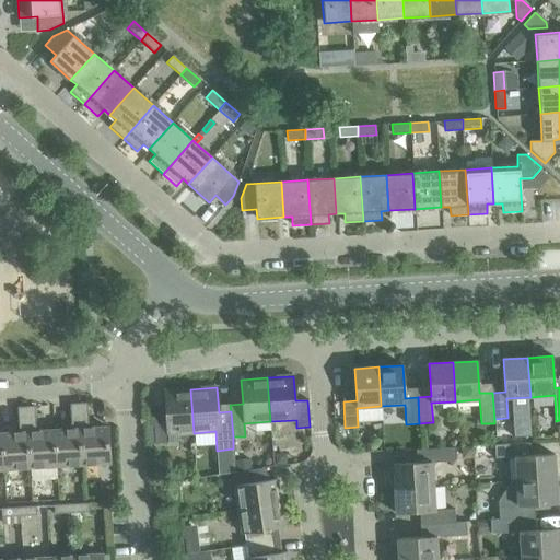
[(167,434),(194,433),(190,389),(164,391),(166,416),(153,416),(154,443),(168,442),(167,434)]
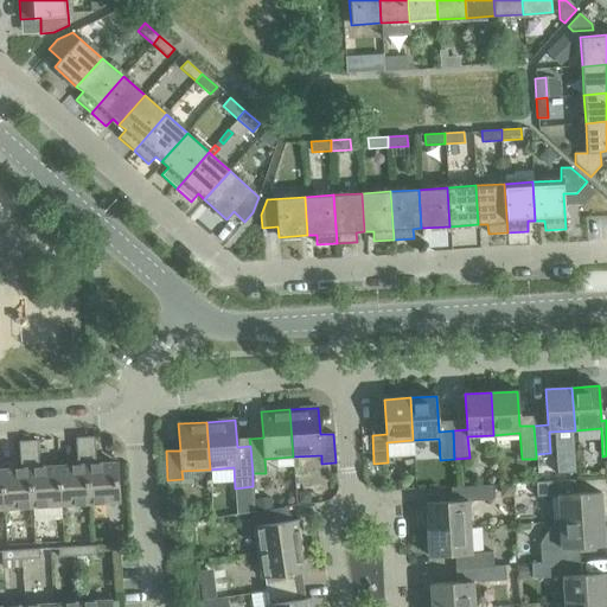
[(84,438),(85,457),(95,457),(94,436),(84,438)]
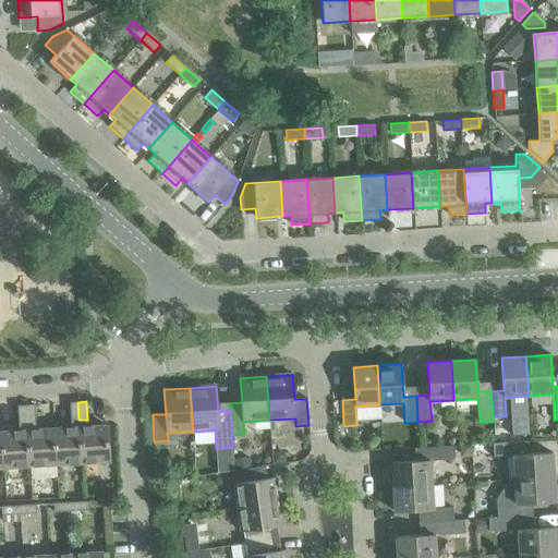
[(71,421),(79,420),(77,402),(70,402),(71,421)]
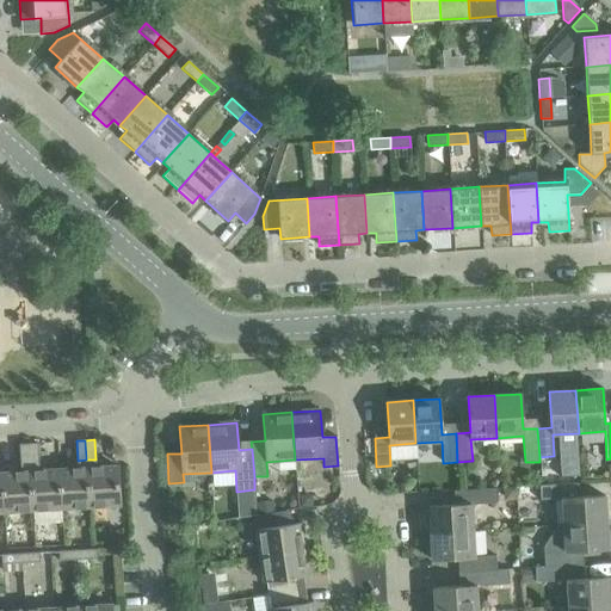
[(37,443),(29,444),(30,463),(38,462),(37,443)]
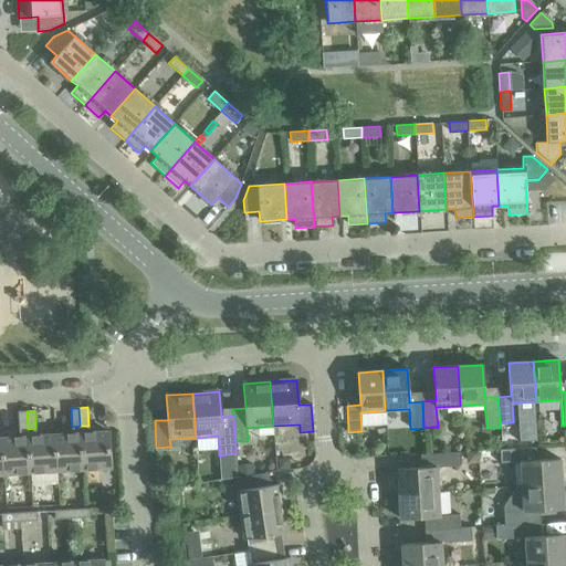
[(28,429),(27,411),(18,411),(19,429),(28,429)]
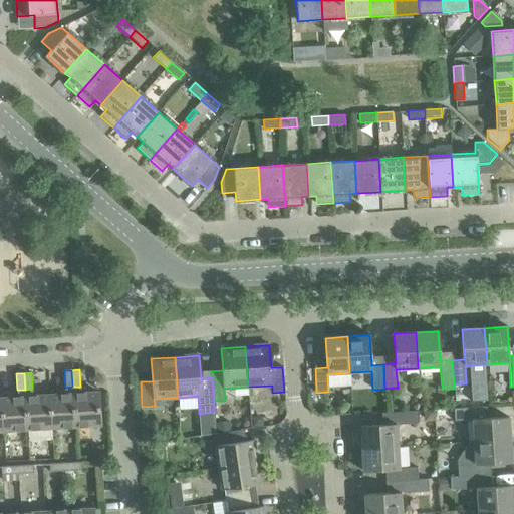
[(100,425),(98,393),(73,394),(75,427),(100,425)]
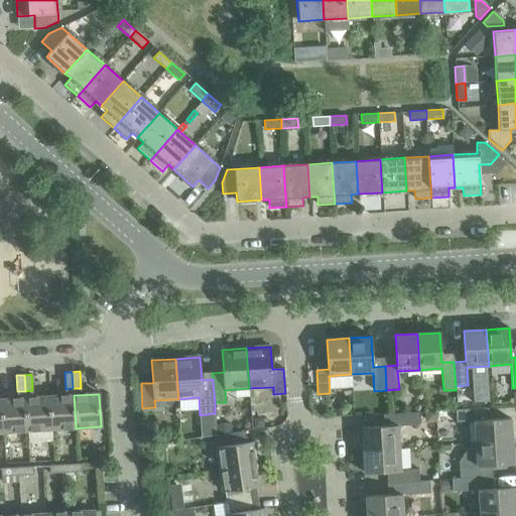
[(74,395),(49,397),(51,429),(76,428),(74,395)]
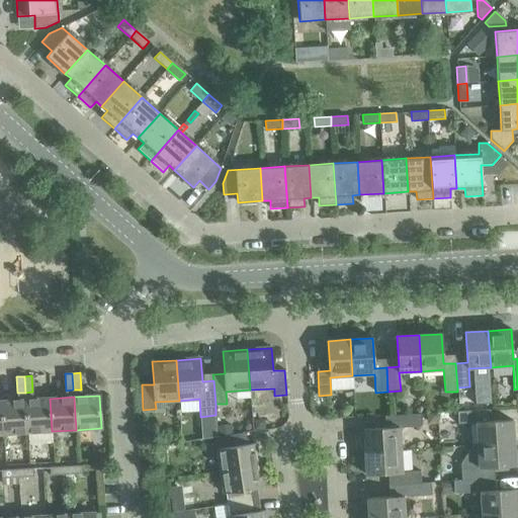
[(52,431),(50,399),(25,400),(27,432),(52,431)]
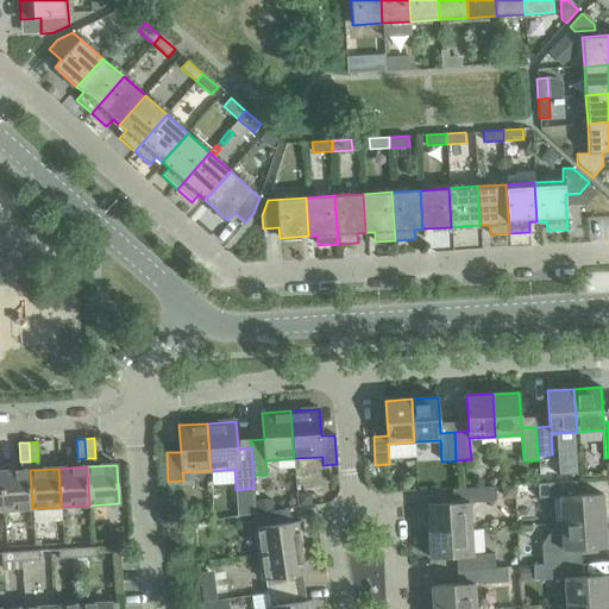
[(30,470),(1,472),(4,510),(32,508),(30,470)]
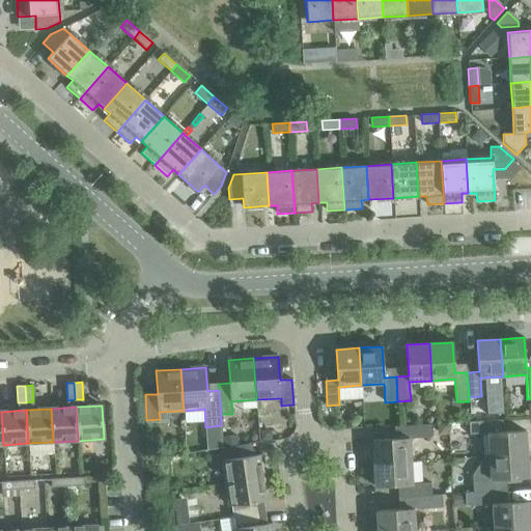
[(490,456),(527,454),(525,430),(494,432),(494,420),(468,422),(469,435),(487,434),(490,456)]
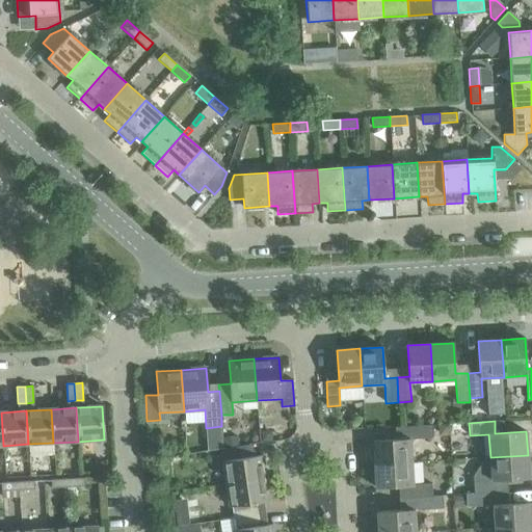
[(373,441),(374,464),(411,462),(410,440),(433,437),(432,425),(403,427),(404,440),(373,441)]
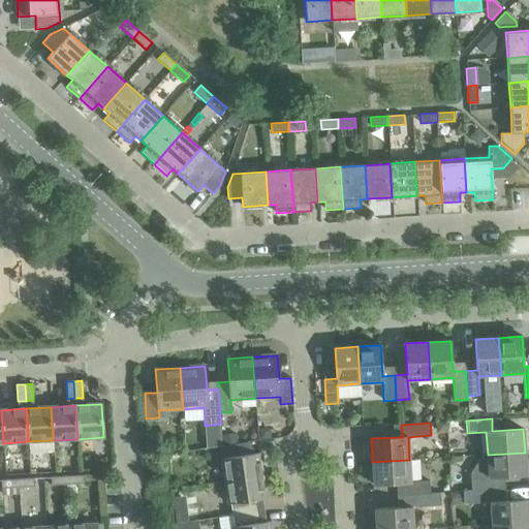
[(446,423),(435,423),(435,429),(441,434),(446,433),(446,423)]
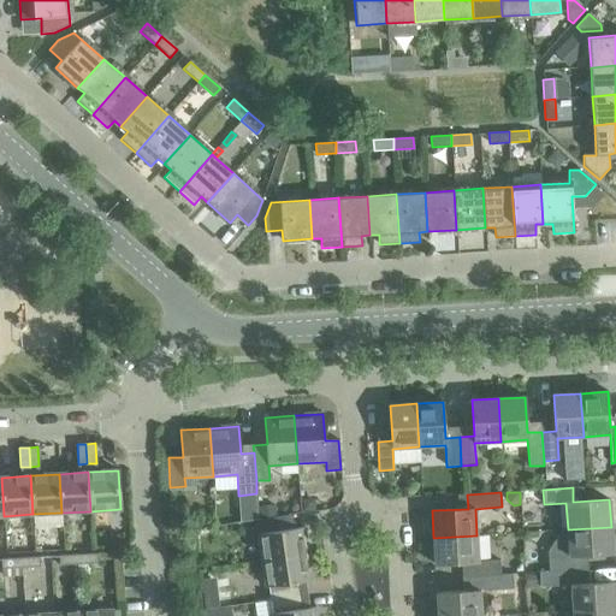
[(308,498),(302,498),(302,511),(315,511),(315,504),(308,498)]
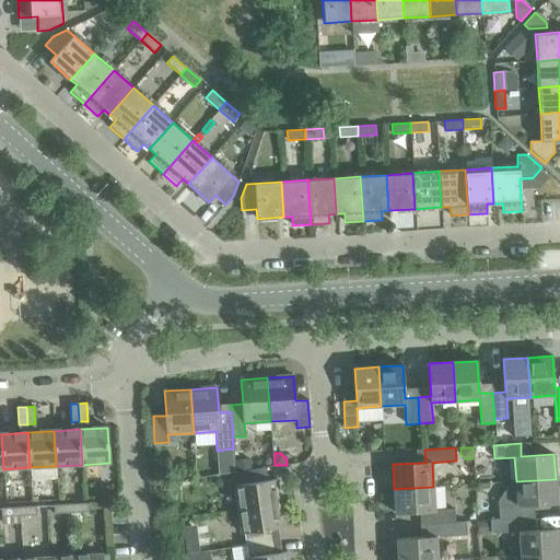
[(249,458),(235,461),(236,470),(251,469),(249,458)]
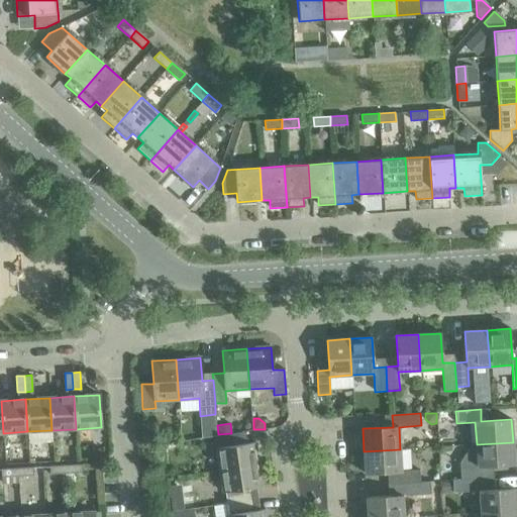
[(216,448),(219,471),(259,464),(254,442),(228,446),(227,435),(216,436),(218,448),(216,448)]
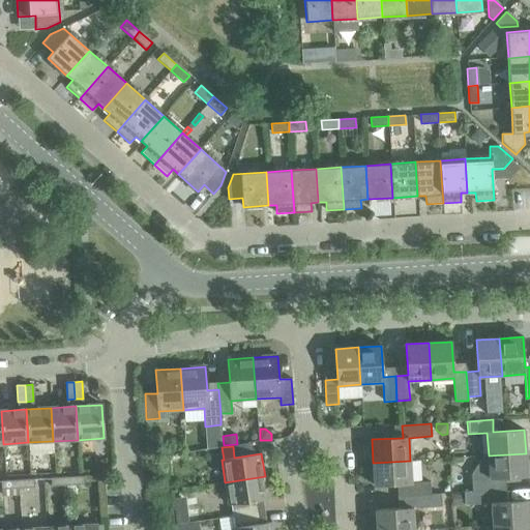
[(471,479),(472,492),(497,491),(496,478),(527,476),(526,453),(489,455),(490,478),(471,479)]
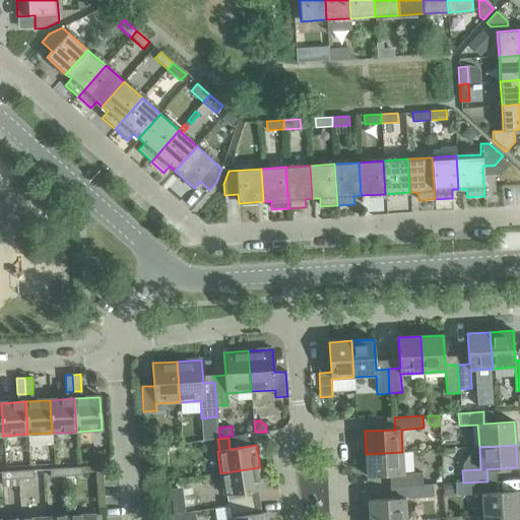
[(397,474),(398,486),(423,485),(423,484),(421,473),(403,474),(402,452),(366,454),(367,476),(397,474)]
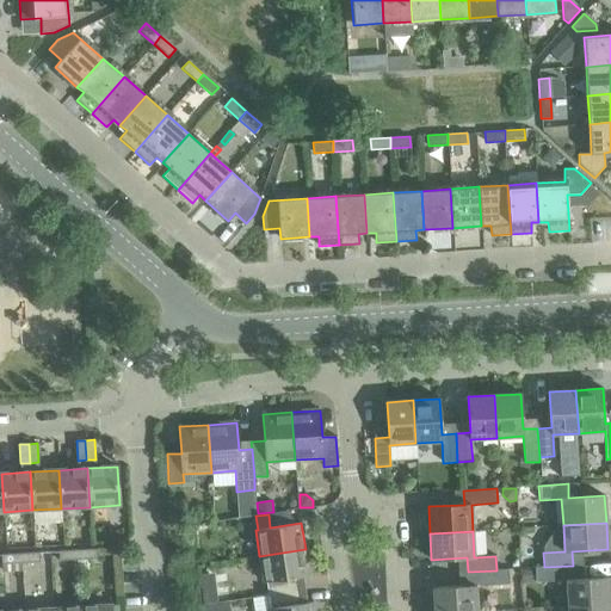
[(97,549),(78,550),(78,560),(98,559),(97,549)]
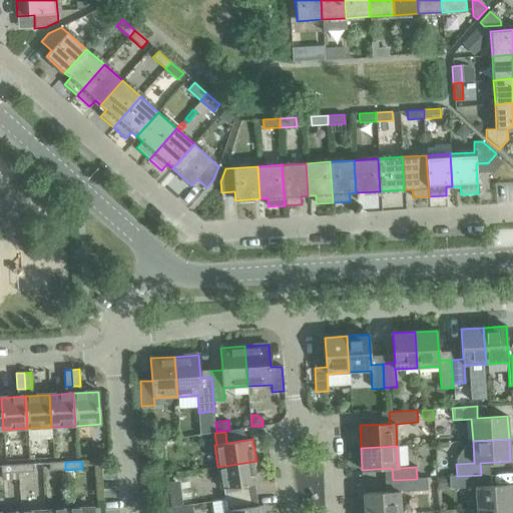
[(222,489),(224,500),(249,496),(248,485),(260,483),(257,461),(217,467),(221,489),(222,489)]
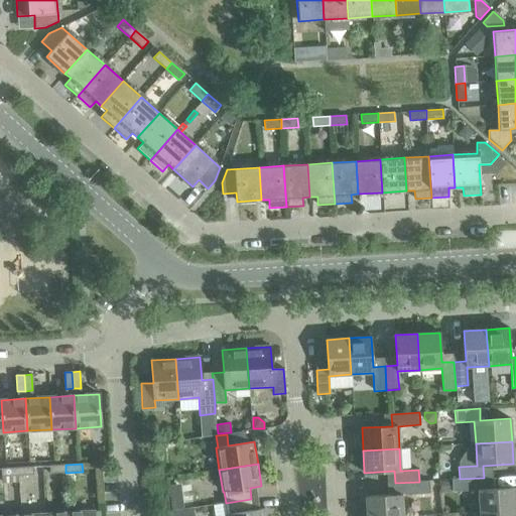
[(66,473),(66,465),(49,466),(49,474),(66,473)]
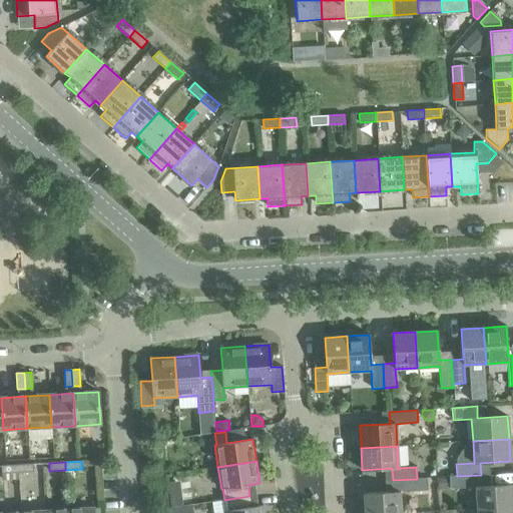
[(33,464),(17,465),(17,473),(33,472),(33,464)]
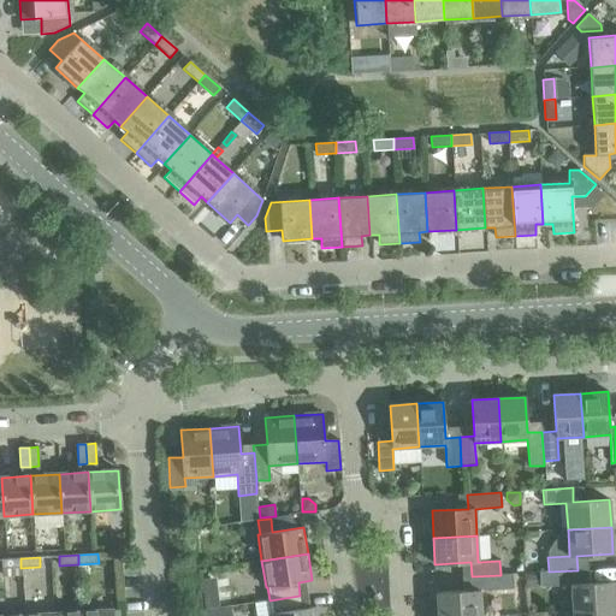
[(21,568),(21,558),(1,560),(1,569),(21,568)]
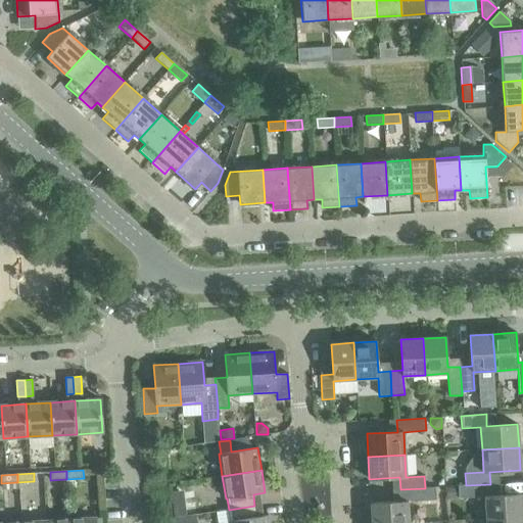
[(485,496),(486,519),(522,517),(521,494),(490,496),(490,484),(466,485),(458,485),(459,498),(485,496)]
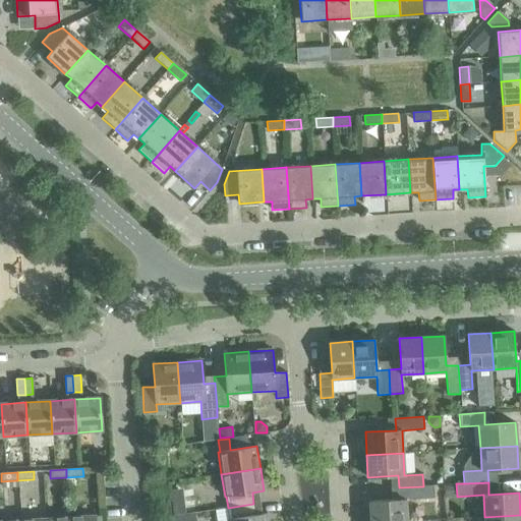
[(369,502),(369,520),(406,520),(406,500),(435,498),(433,485),(423,485),(423,486),(399,487),(400,500),(369,502)]
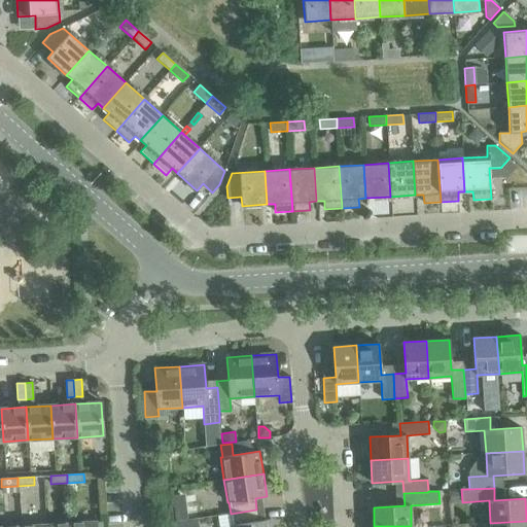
[(458,491),(449,491),(449,504),(459,504),(458,491)]
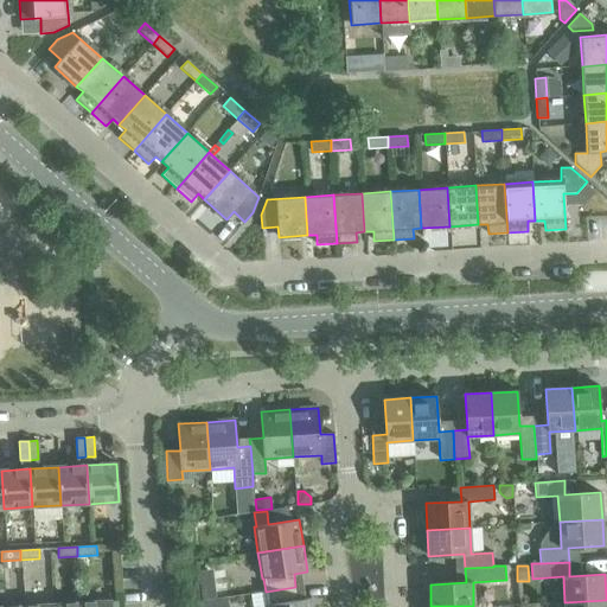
[(266,605),(266,606),(312,606),(311,599),(298,600),(295,587),(266,592),(268,605),(266,605)]
